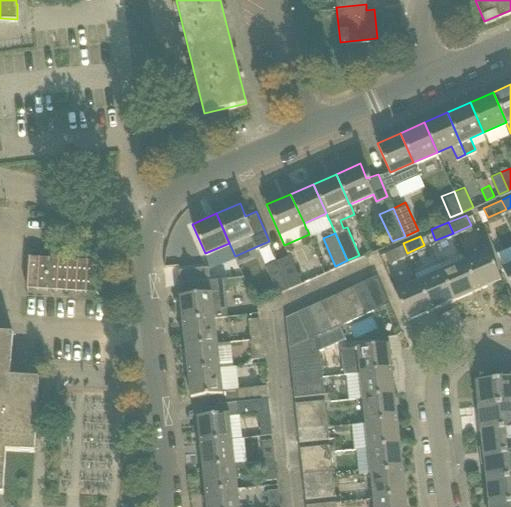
[(389,260),(407,253),(403,243),(385,251),(389,260)]
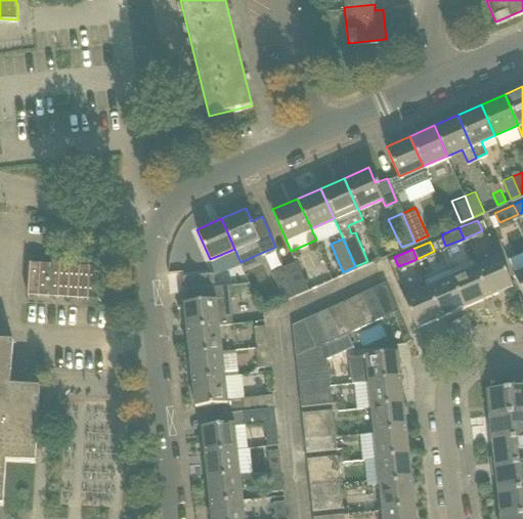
[(488,295),(512,285),(512,284),(498,254),(475,264),(488,295)]
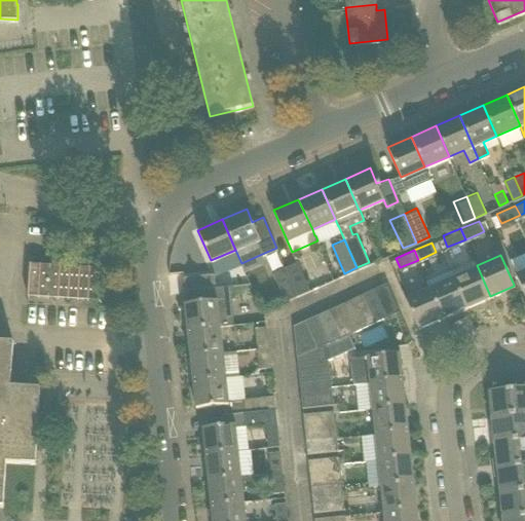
[(297,260),(285,266),(297,294),(309,289),(297,260)]
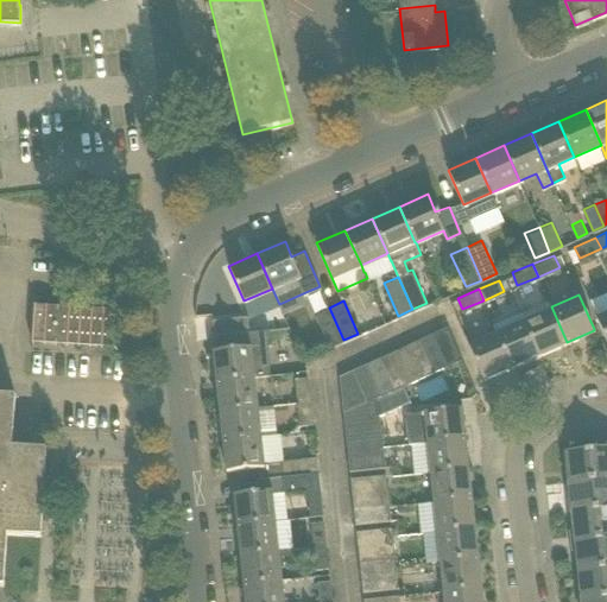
[(115,306),(33,302),(31,340),(113,344),(115,306)]
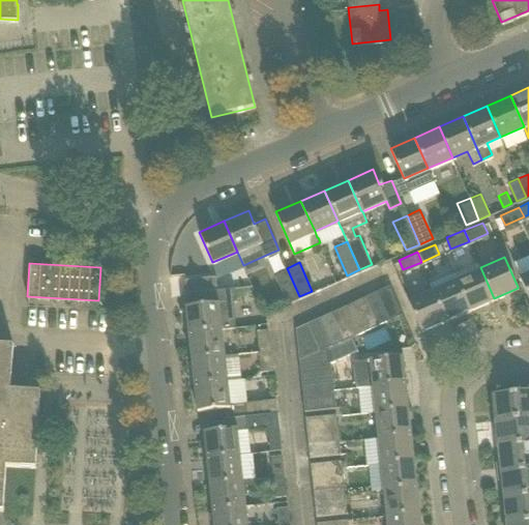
[(469,309),(494,298),(480,267),(456,278),(469,309)]
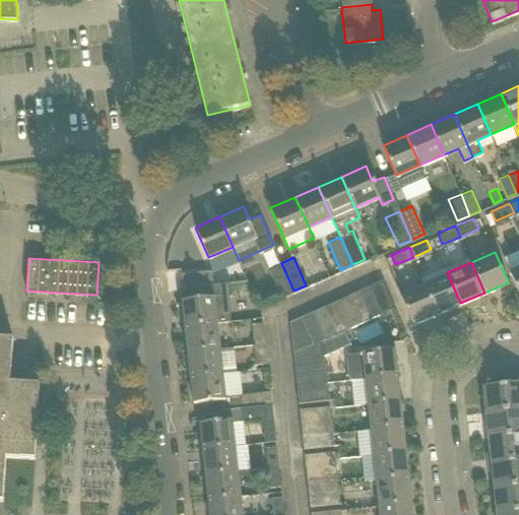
[(282,296),(294,291),(281,263),(270,268),(282,296)]
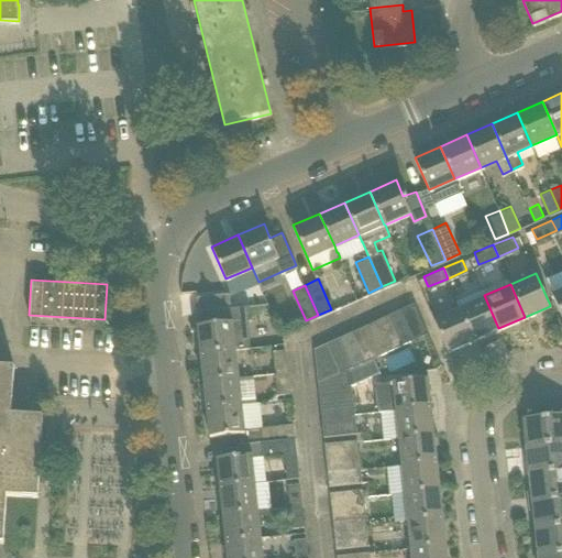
[(561,316),(561,286),(551,292),(561,316)]
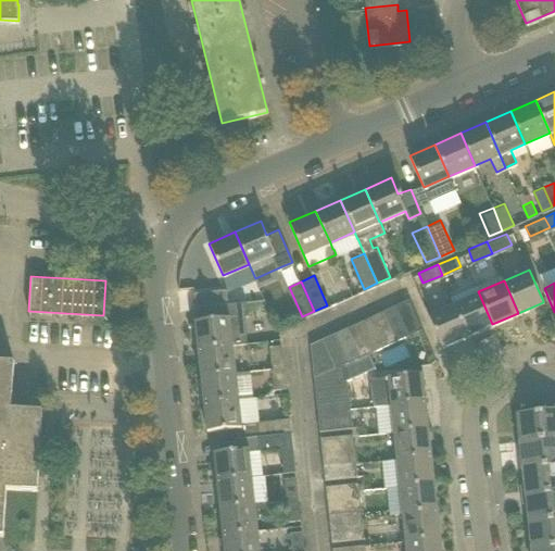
[(227,302),(226,287),(193,291),(194,305),(227,302)]
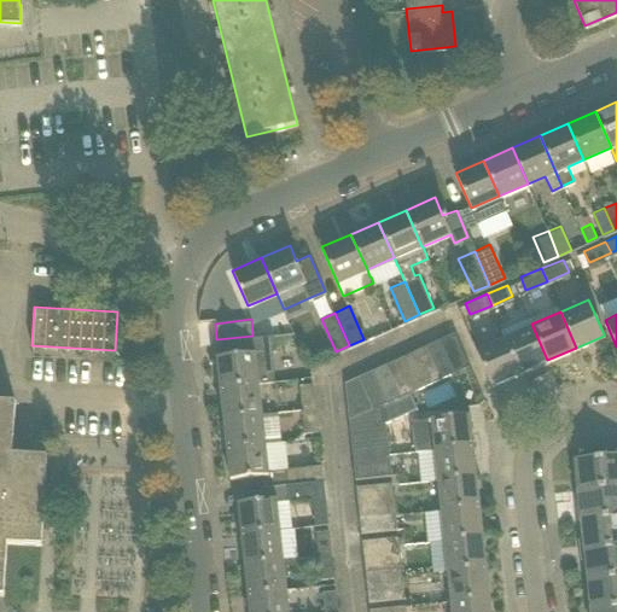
[(505,336),(521,372),(547,360),(531,324),(505,336)]
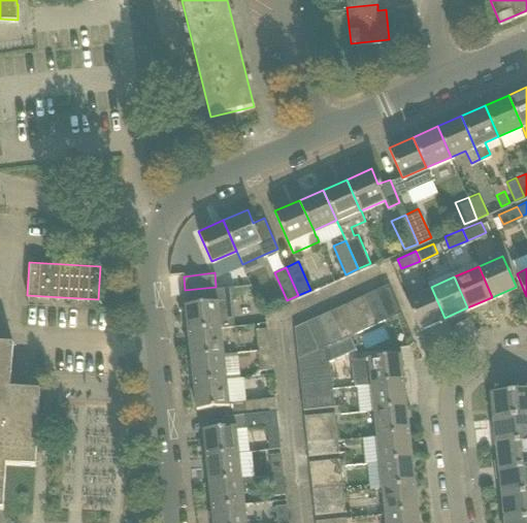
[(375,288),(388,317),(400,312),(387,283),(375,288)]
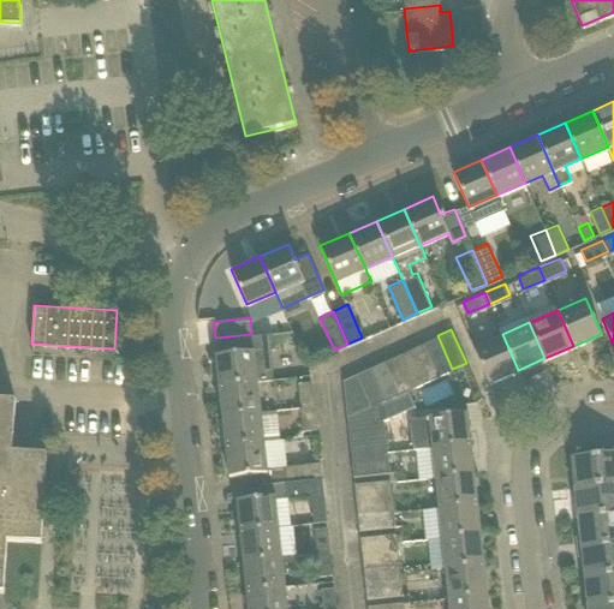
[(215,352),(218,383),(257,378),(257,380),(274,377),(270,346),(274,346),(273,332),(251,334),(215,338),(218,352),(215,352)]
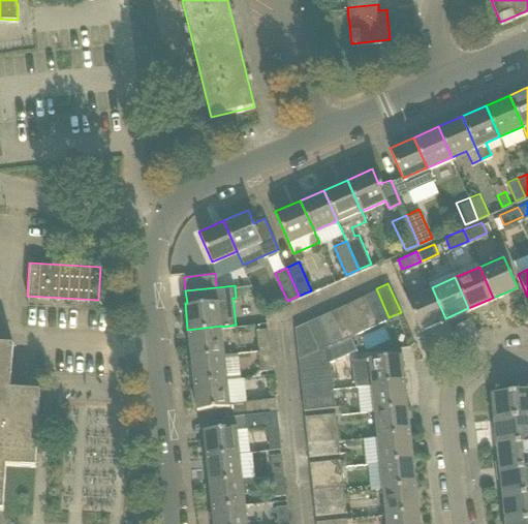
[(410,305),(421,329),(445,318),(432,287),(407,299),(410,305)]
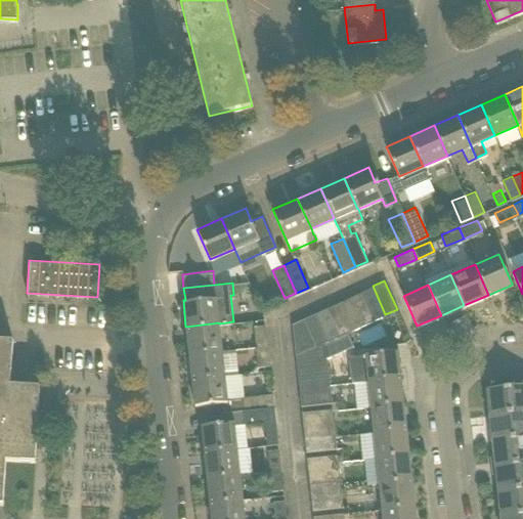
[(374,319),(385,314),(373,286),(361,291),(374,319)]
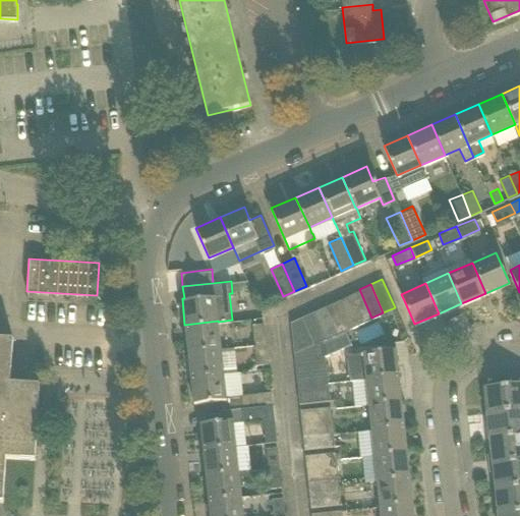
[(360,323),(371,318),(359,289),(347,294),(360,323)]
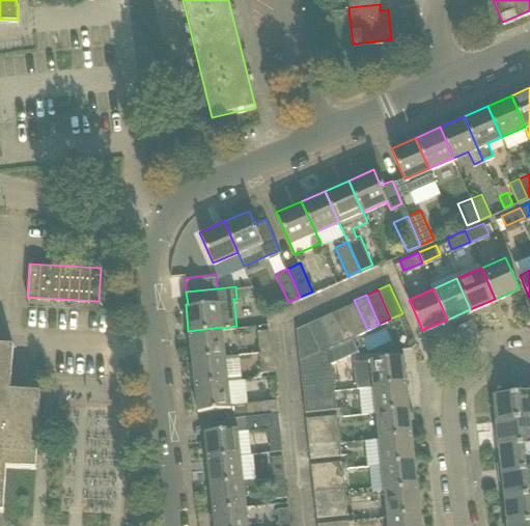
[(356,334),(367,329),(354,300),(342,305),(356,334)]
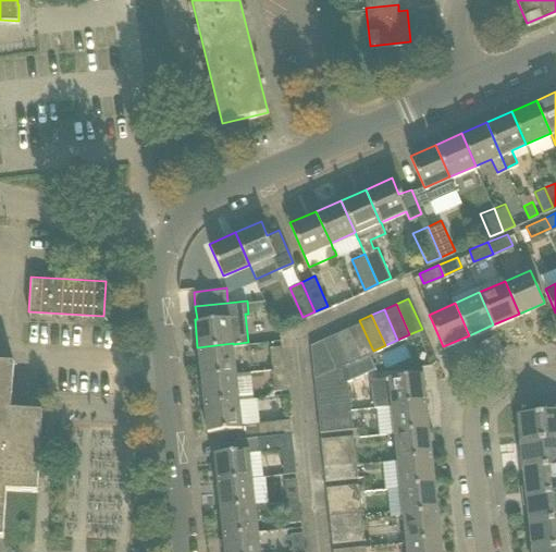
[(369,353),(373,351),(359,320),(347,326),(360,356),(369,353)]
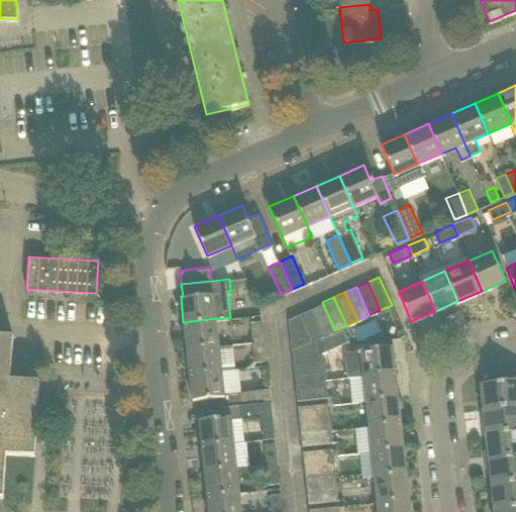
[(323,335),(334,330),(322,302),(310,307),(323,335)]
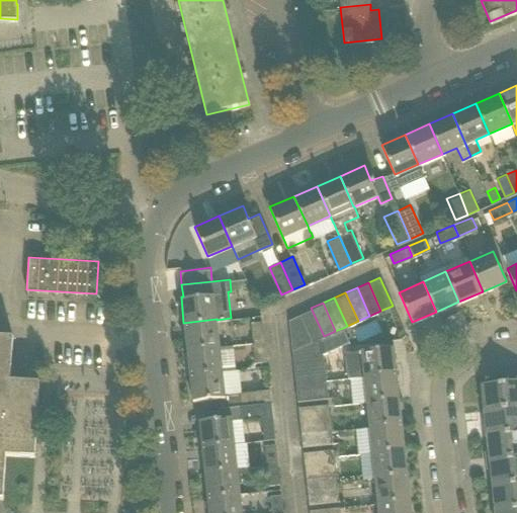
[(322,337),(324,336),(311,308),(299,313),(312,339),(320,335),(322,337)]
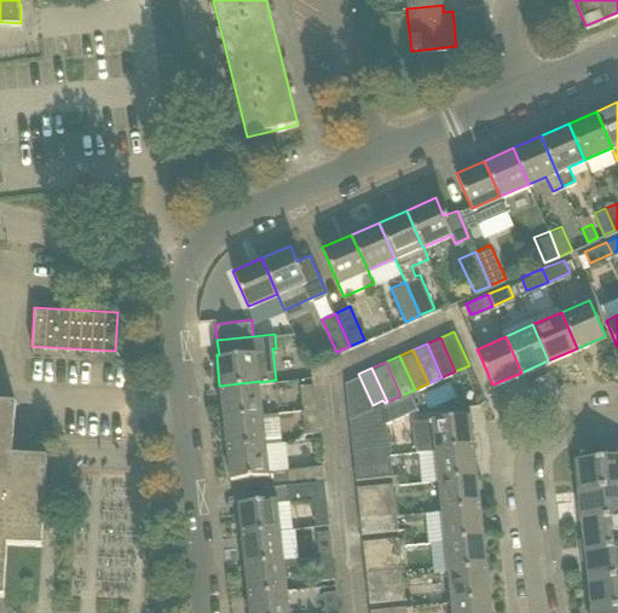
[(348,416),(373,405),(358,374),(345,380),(348,416)]
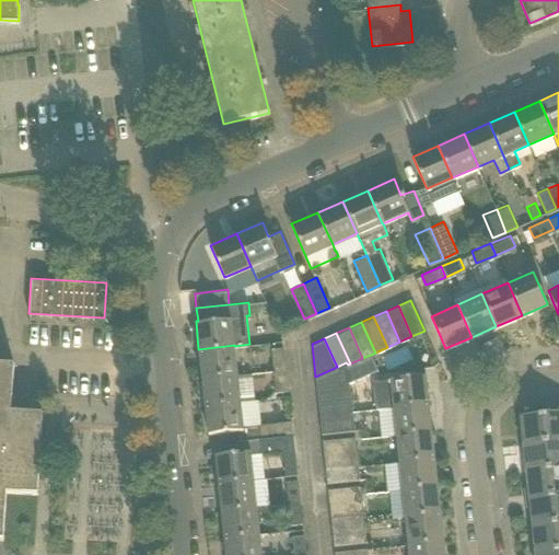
[(198,349),(201,377),(237,372),(234,346),(234,345),(198,349)]
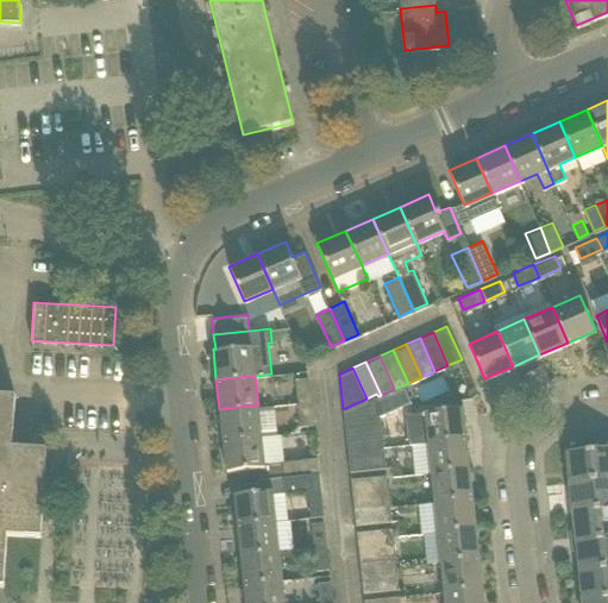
[(296,400),(311,399),(308,377),(294,378),(296,400)]
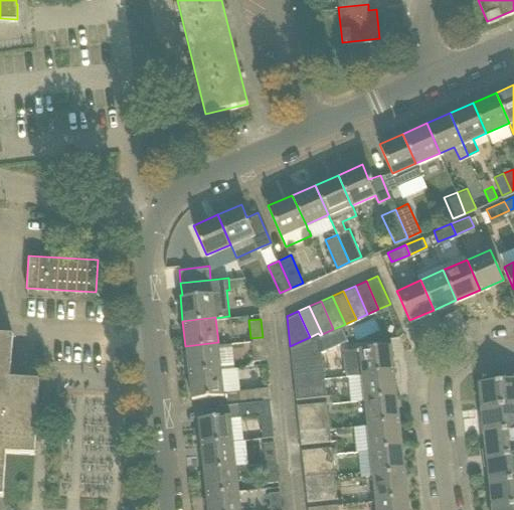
[(0,490),(2,491),(5,451),(34,452),(38,378),(9,376),(12,333),(0,331),(0,490)]
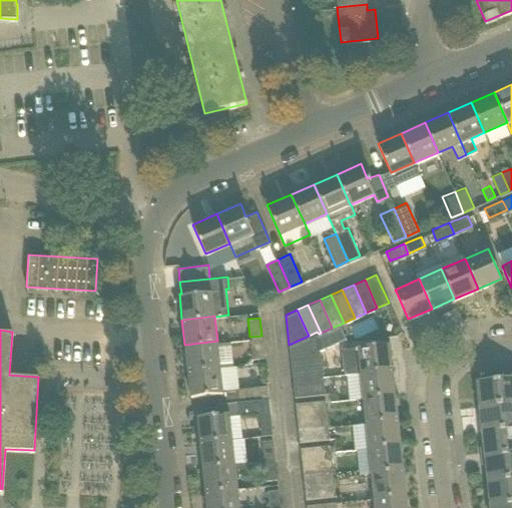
[(289,345),(290,358),(320,354),(320,349),(318,334),(319,334),(317,332),(309,336),(289,345)]
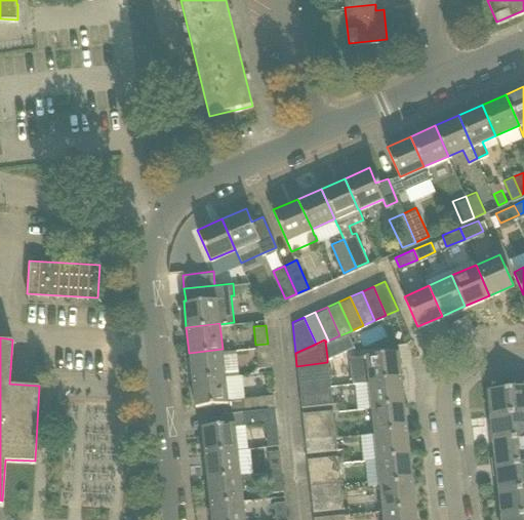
[(268,344),(255,345),(258,366),(270,365),(268,344)]
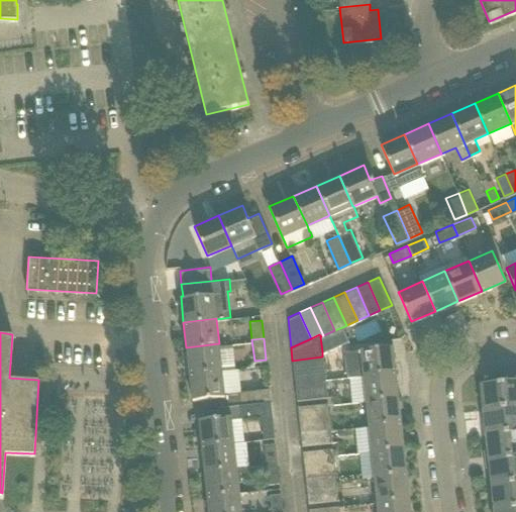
[(221,369),(219,343),(186,347),(189,373),(221,369)]
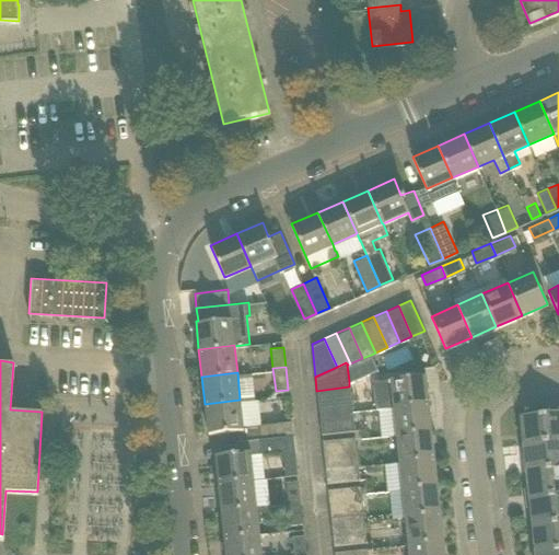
[(428,402),(424,373),(373,379),(376,407),(393,406),(393,405),(428,402)]
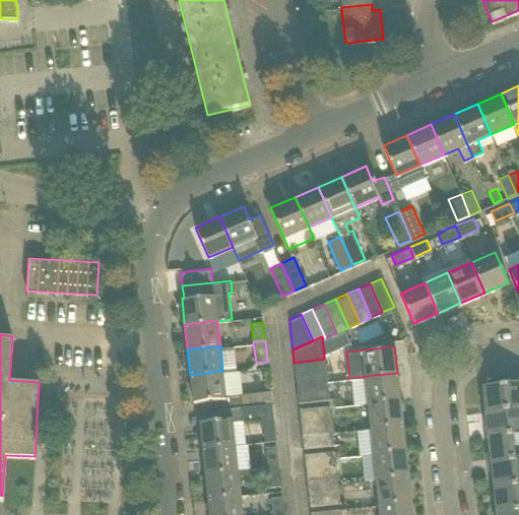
[(324,359),(294,363),(296,375),(326,371),(324,359)]
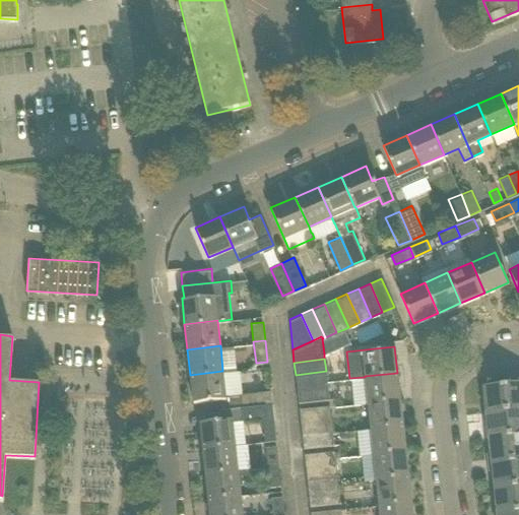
[(190,375),(193,401),(218,398),(219,407),(272,401),(270,390),(243,393),(224,394),(222,371),(190,375)]
